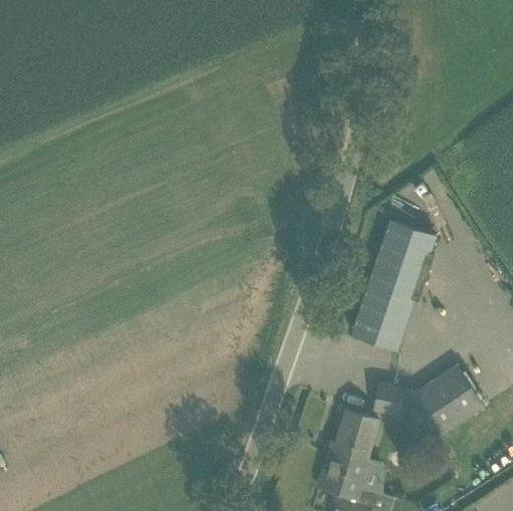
[(349,335),(368,342),(394,350),(432,236),(389,221),(349,335)]
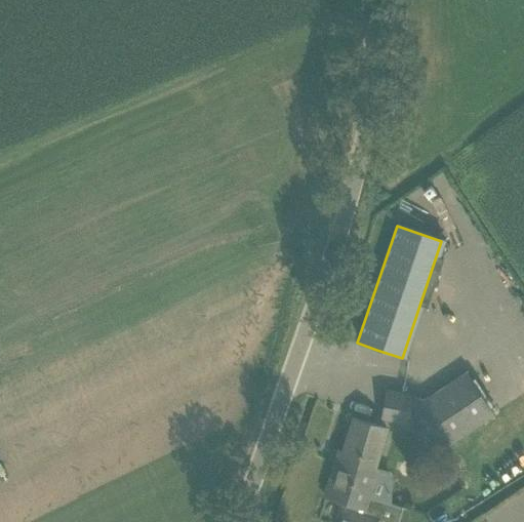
[(439,454),(493,416),(465,374),(421,402),(409,399),(405,424),(418,427),(420,431),(413,436),(420,447),(429,441),(439,454)]
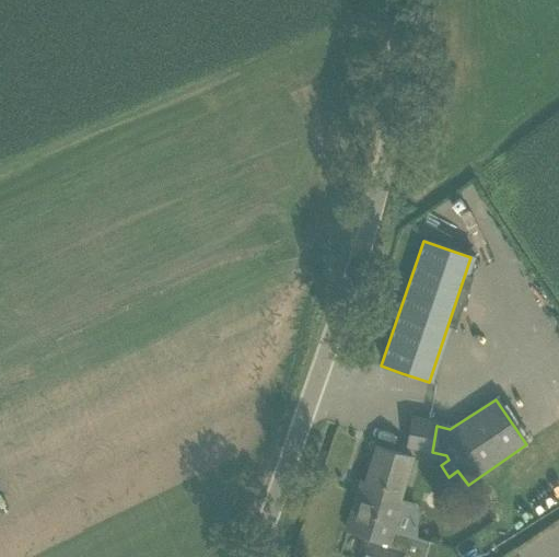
[(432,452),(437,426),(437,424),(410,420),(406,448),(432,452)]
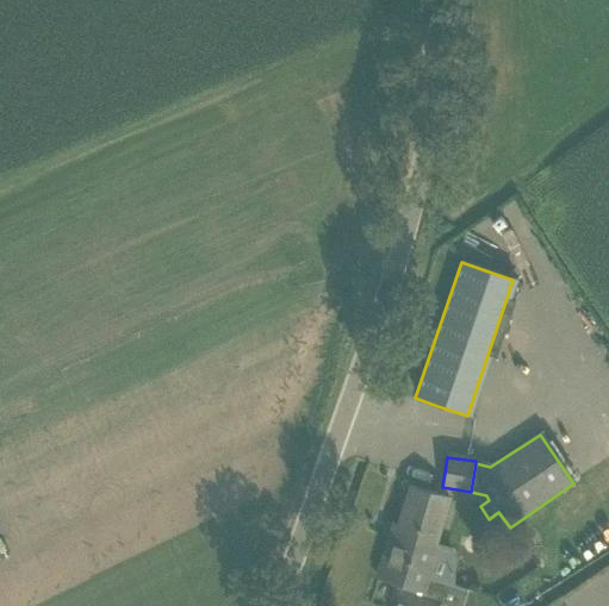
[(395,536),(436,548),(436,545),(433,543),(446,499),(409,487),(395,536)]
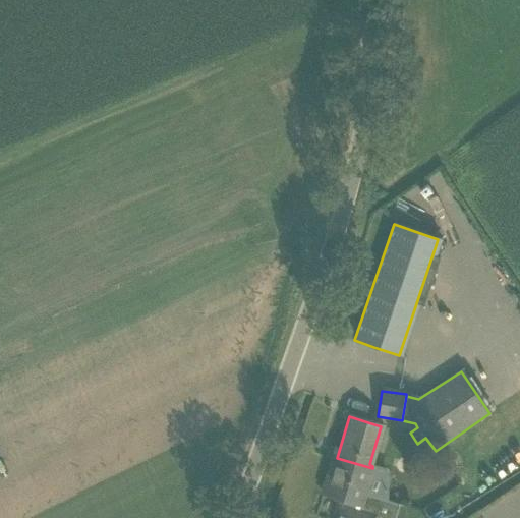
[(488,426),(477,435),(483,443),(495,435),(488,426)]
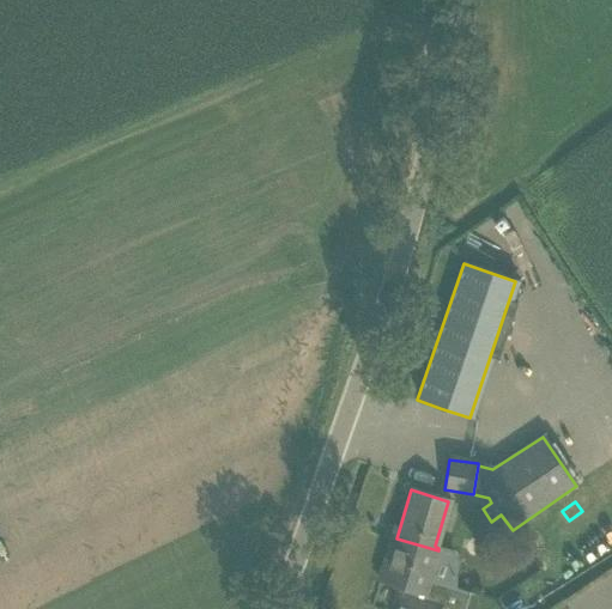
[(392,536),(377,582),(400,588),(399,595),(398,594),(392,608),(442,608),(449,586),(429,580),(438,550),(397,539),(392,536)]
